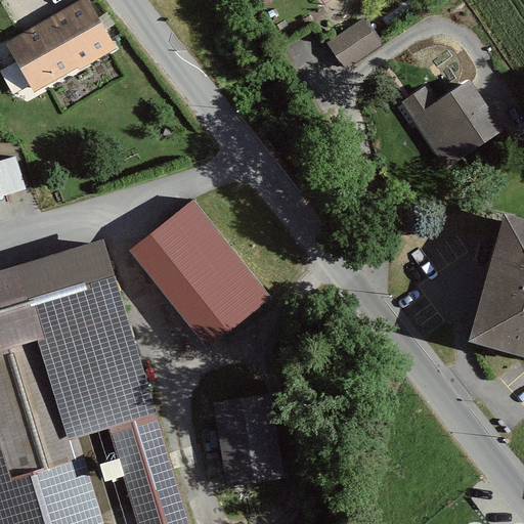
[(92,0),(75,0),(7,39),(36,88),(117,43),(92,0)]
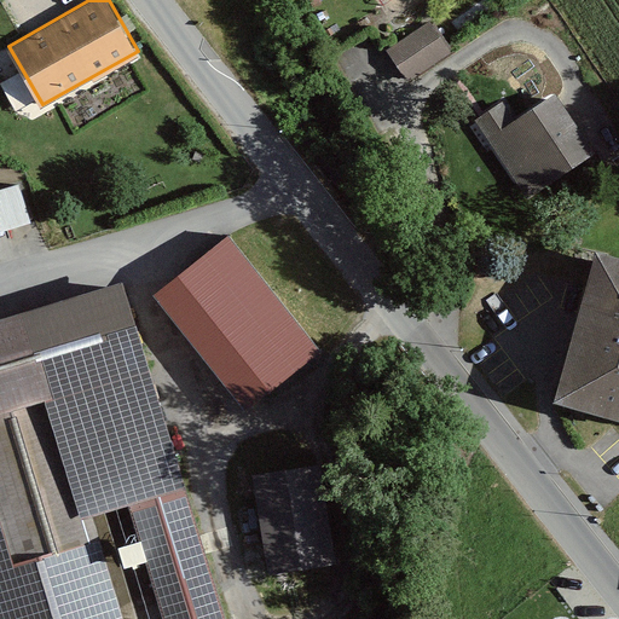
[(438,17),(389,42),(405,74),(453,48),(438,17)]
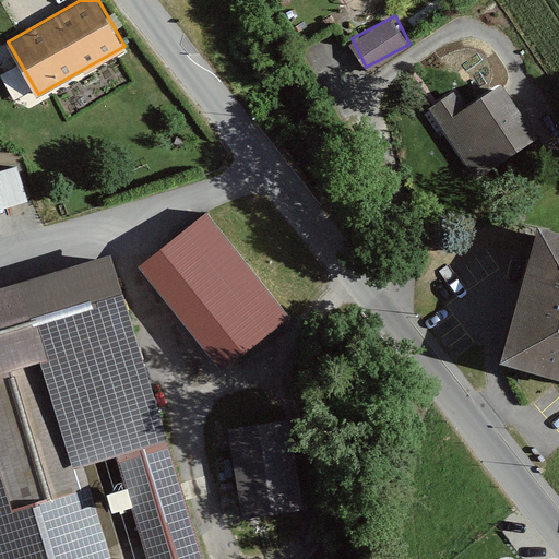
[(455,88),(429,105),(476,176),(539,134),(502,80),(466,105),(455,88)]
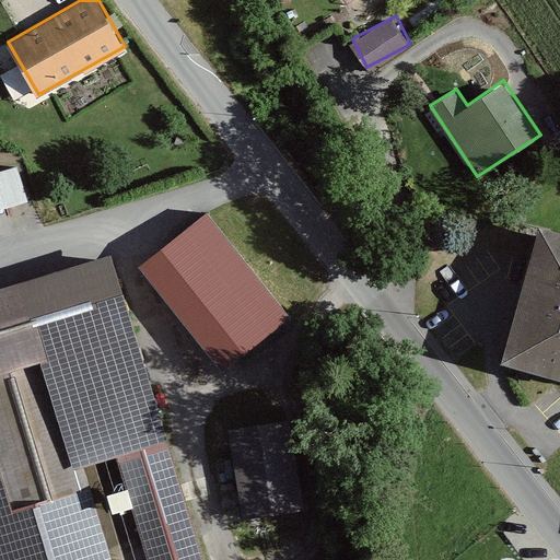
[(0,211),(35,201),(24,162),(0,168),(0,211)]
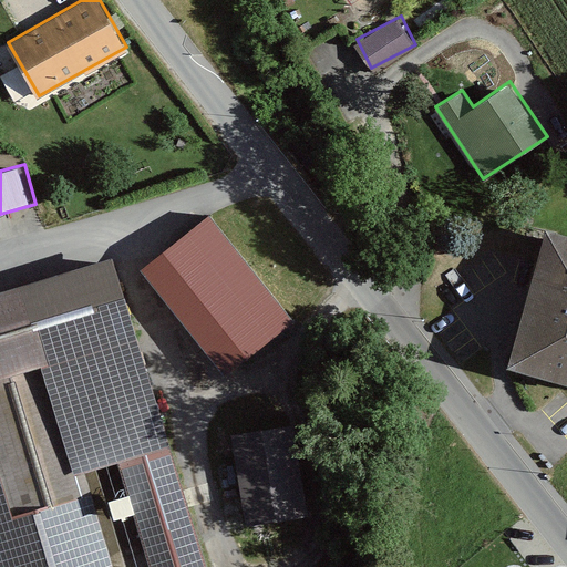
[(212,213),(140,267),(223,377),(295,322),(212,213)]
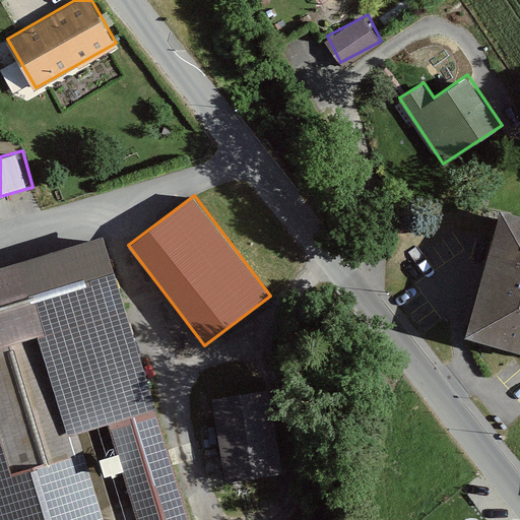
[(519,212),(499,207),(465,331),(519,345),(519,212)]
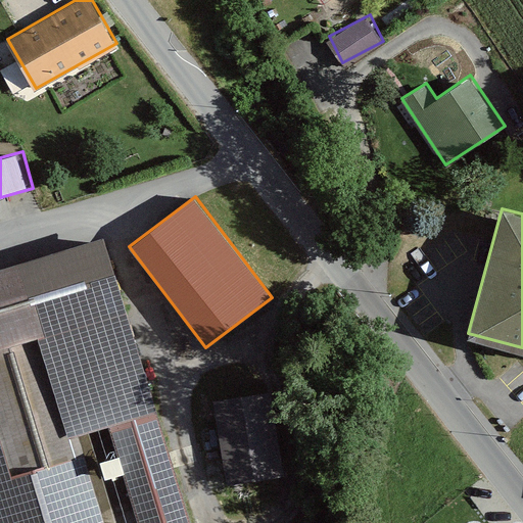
[(199,522),(112,236),(0,270),(0,522),(103,522),(78,435),(109,426),(138,522),(199,522)]
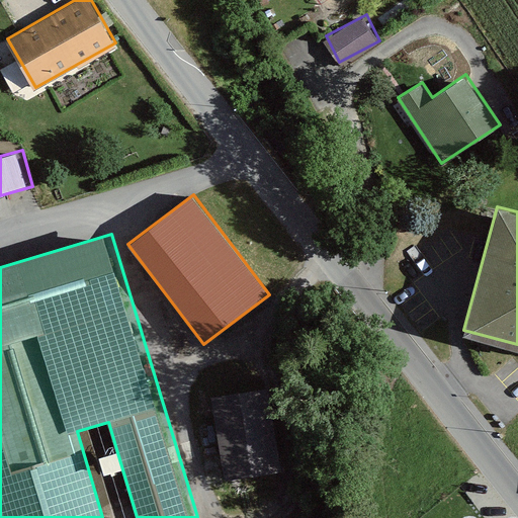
[(265,384),(208,393),(221,479),(277,470),(265,384)]
